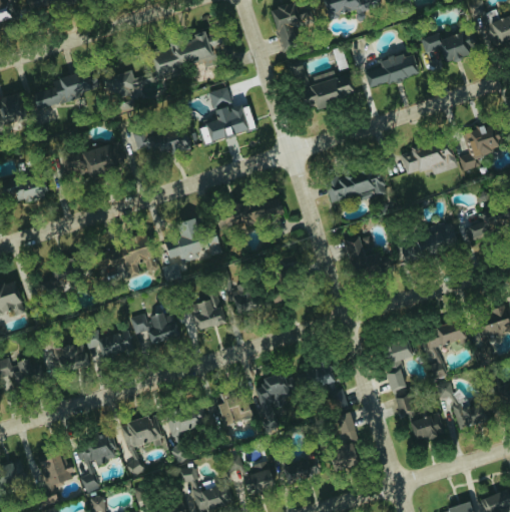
[(0,0),(0,21),(17,15),(12,0),(0,0)]
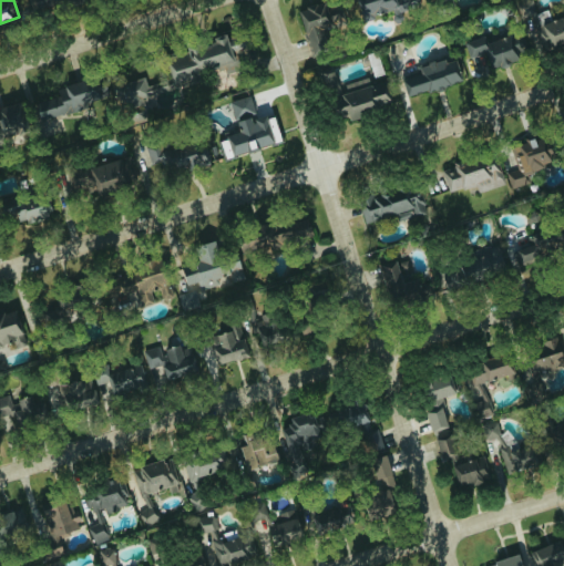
[(357,0),(367,20),(391,9),(395,18),(424,4),(422,0),(357,0)]
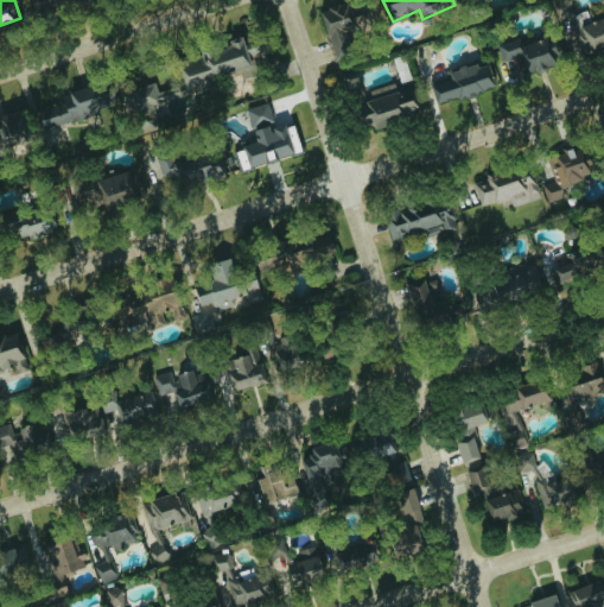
[(362,4),(347,7),(345,2),(320,8),(334,57),(355,51),(350,32),(368,27),(362,4)]
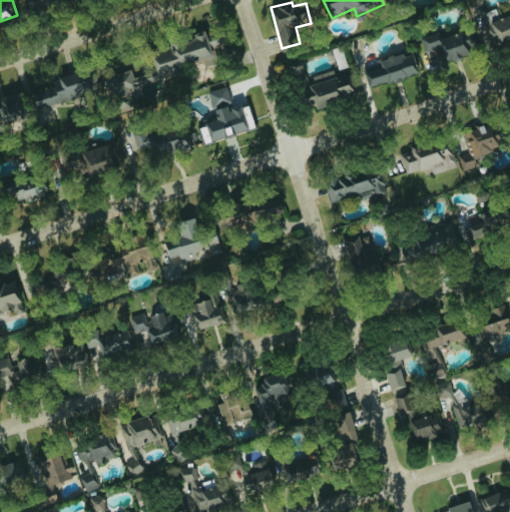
[(495,38),(486,42),(489,47),(509,37),(509,13),(488,23),(495,38)]
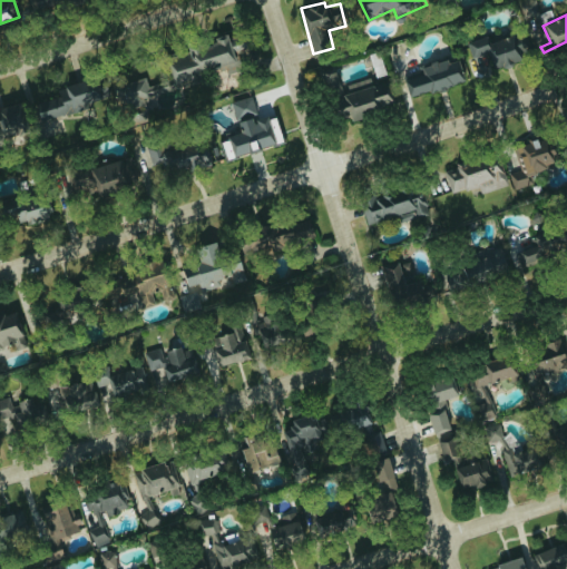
[(526,32),(492,42),(490,36),(469,41),(472,58),(490,52),(494,67),(533,57),(526,32)]
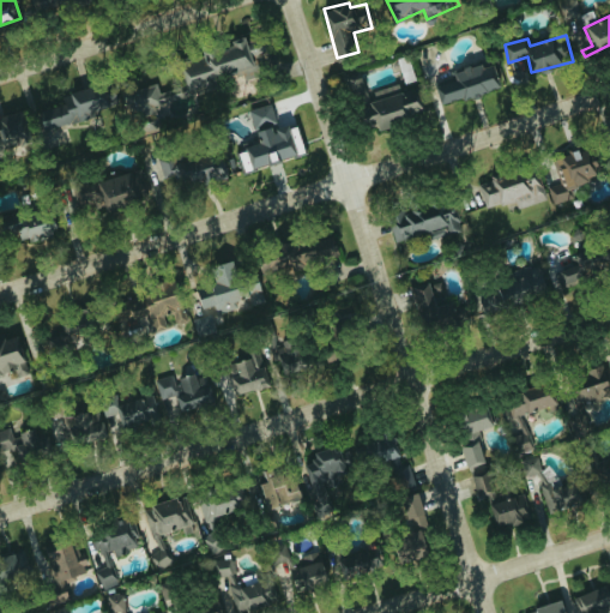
[(260,68),(257,52),(251,53),(247,41),(181,59),(189,88),(260,68)]
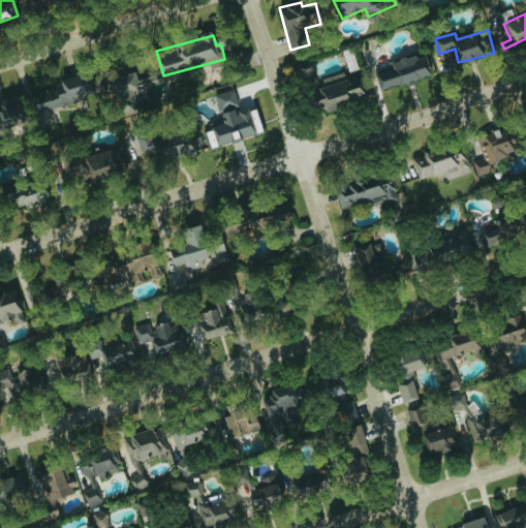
[(381,91),(432,73),(425,52),(392,63),(393,68),(376,74),(381,91)]
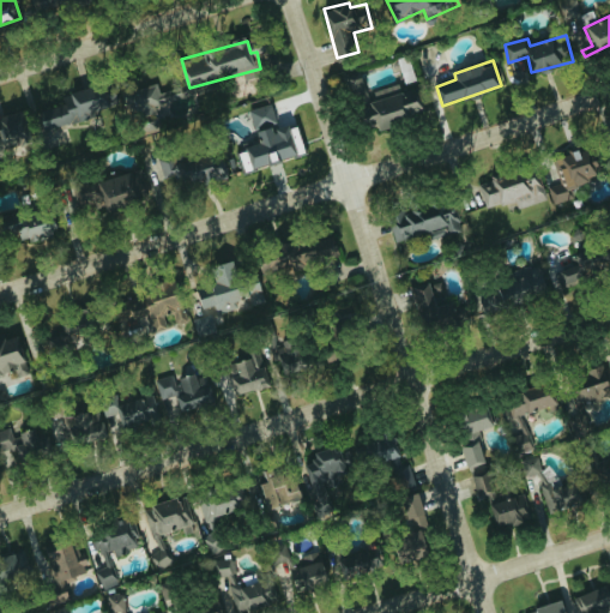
[(369,89),(361,73),(361,70),(355,71),(344,76),(345,77),(362,108),(363,113),(367,119),(368,125),(379,124),(381,130),(388,128),(415,114),(427,112),(422,101),(420,88),(400,91),(399,84),(369,89)]
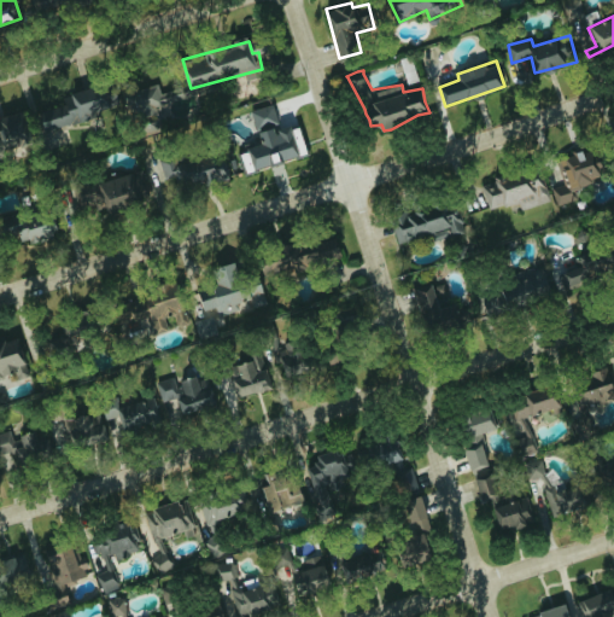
[(70,93),(74,104),(34,115),(39,132),(120,109),(112,81),(70,93)]
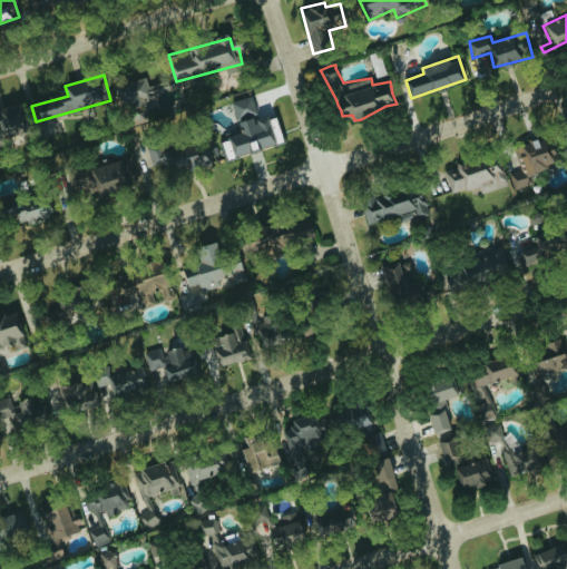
[(130,126),(150,119),(144,96),(152,94),(147,77),(118,86),(130,126)]
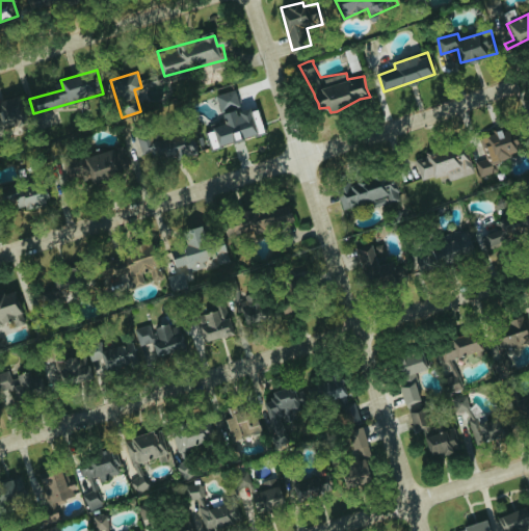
[(0,100),(0,127),(25,124),(21,97),(0,100)]
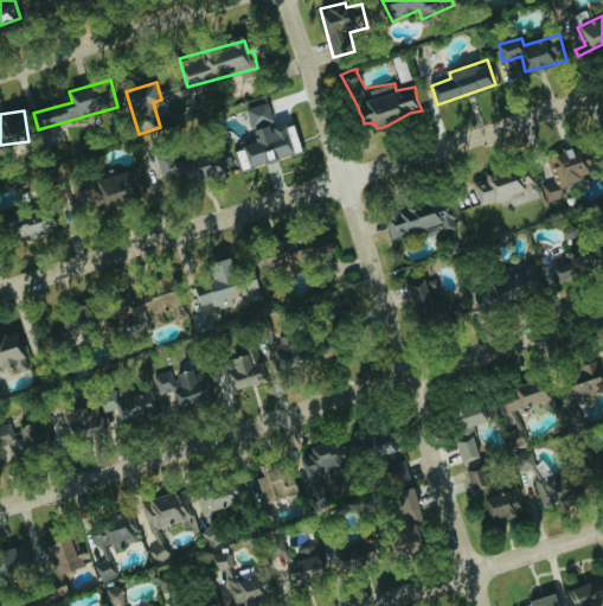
[(547,201),(565,196),(563,183),(592,176),(585,150),(573,153),(572,150),(549,155),(555,180),(544,184),(547,201)]
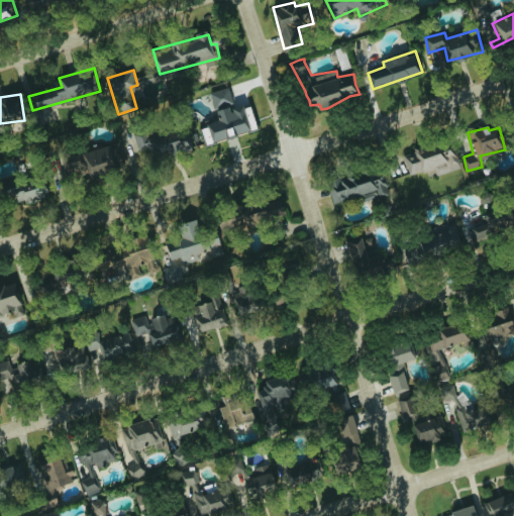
[(147,135),(150,157),(193,148),(190,128),(147,135)]
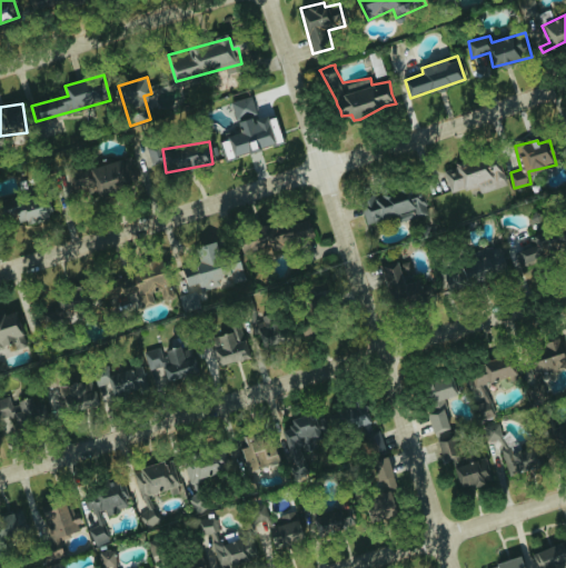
[(100,195),(140,181),(131,155),(69,175),(76,195),(98,187),(100,195)]
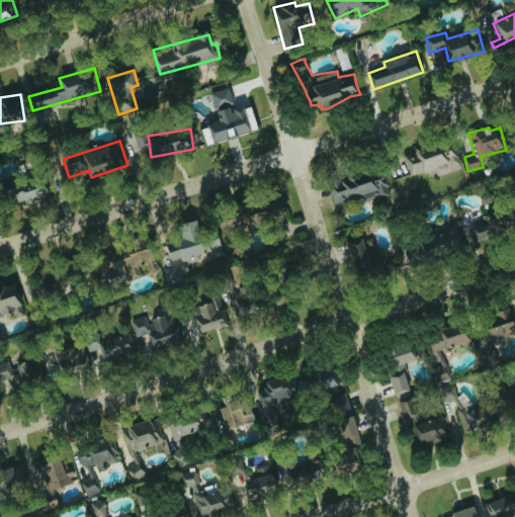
[(439,176),(462,167),(454,145),(438,150),(436,144),(404,155),(412,176),(436,167),(439,176)]
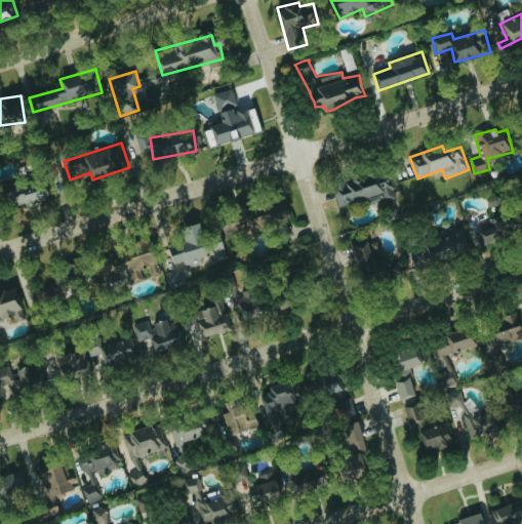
[(339,206),(368,198),(370,204),(395,197),(388,170),(333,186),(339,206)]
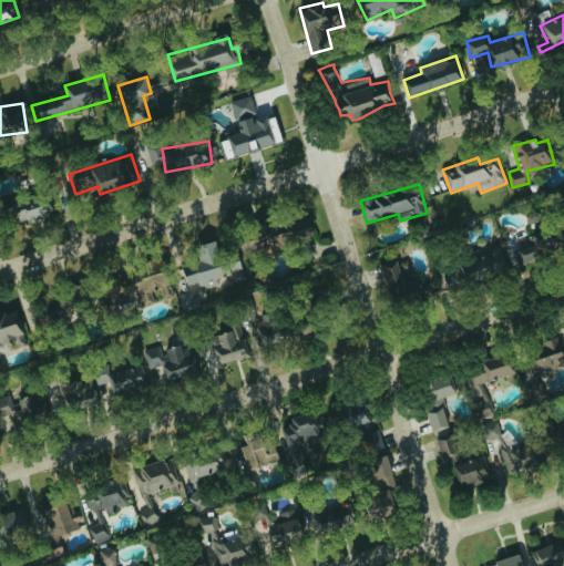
[(0,202),(0,211),(6,229),(48,215),(44,203),(32,207),(27,193),(0,202)]
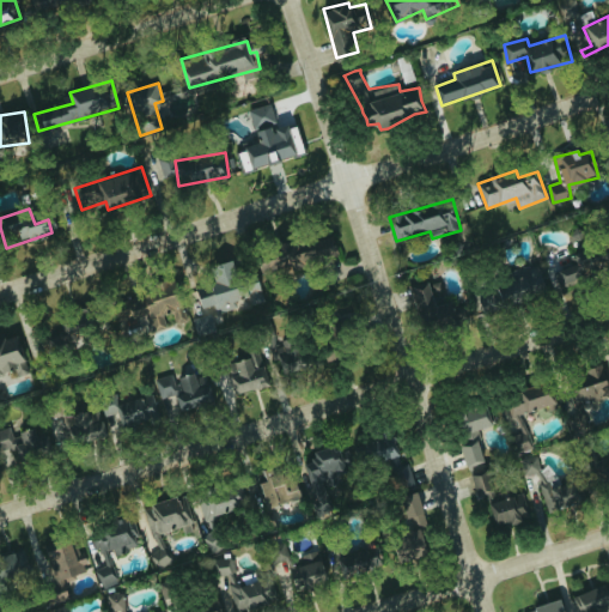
[(338,258),(335,236),(315,240),(318,261),(338,258)]
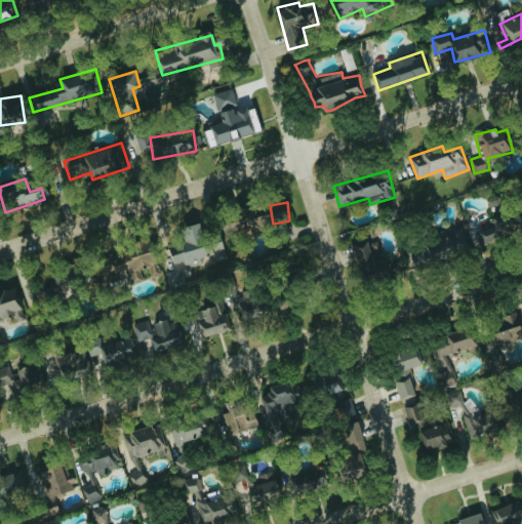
[(521,214),(520,209),(490,216),(492,227),(477,231),(479,242),(521,232),(521,214)]
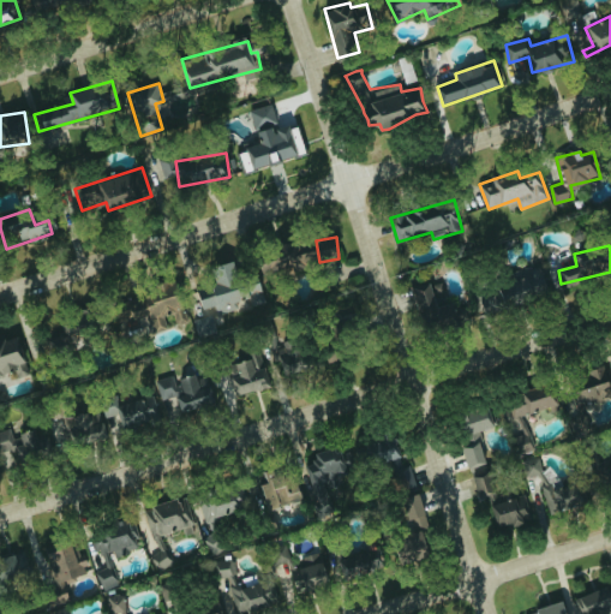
[(265,303),(258,270),(238,275),(234,261),(213,266),(216,285),(198,288),(204,313),(216,309),(217,315),(237,310),(235,300),(251,297),(252,305),(265,303)]
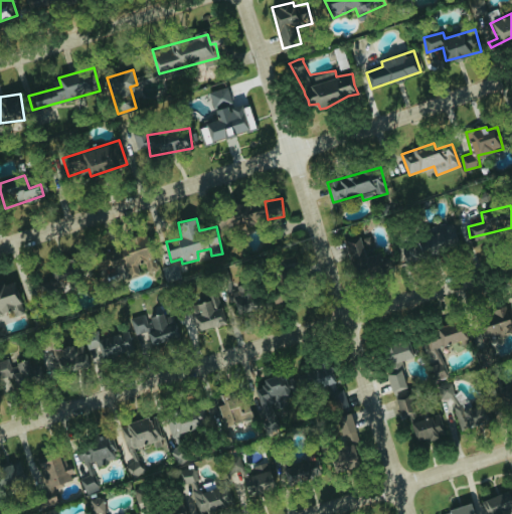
[(428,226),(431,237),(401,244),(405,263),(451,251),(449,246),(460,244),(454,220),(428,226)]
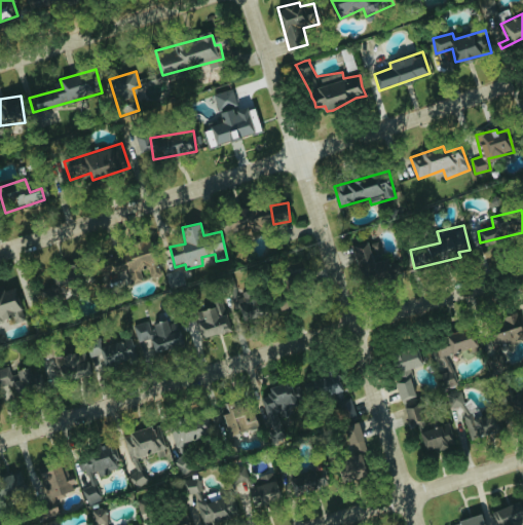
[(110,282),(148,269),(151,278),(161,275),(149,239),(125,247),(128,255),(104,263),(110,282)]
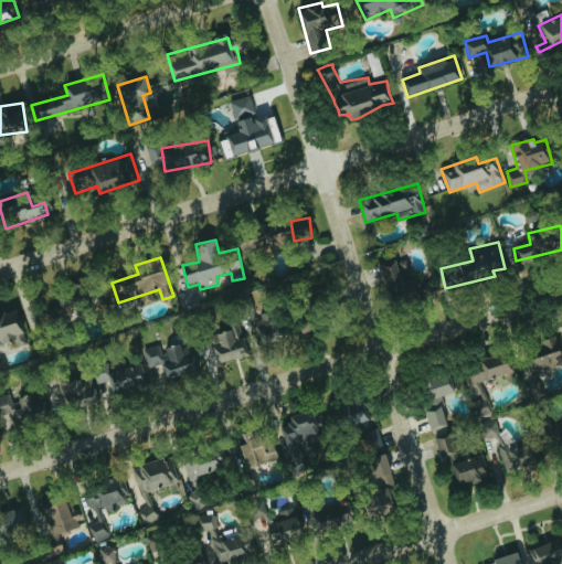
[(402,282),(395,258),(379,264),(391,305),(426,294),(421,276),(402,282)]
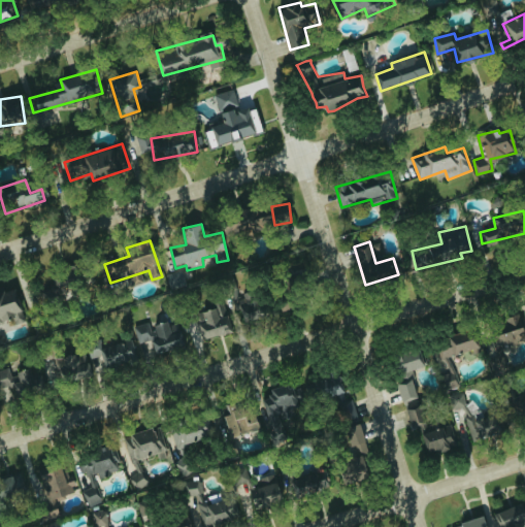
[(55,296),(81,282),(72,265),(53,275),(56,283),(51,287),(55,296)]
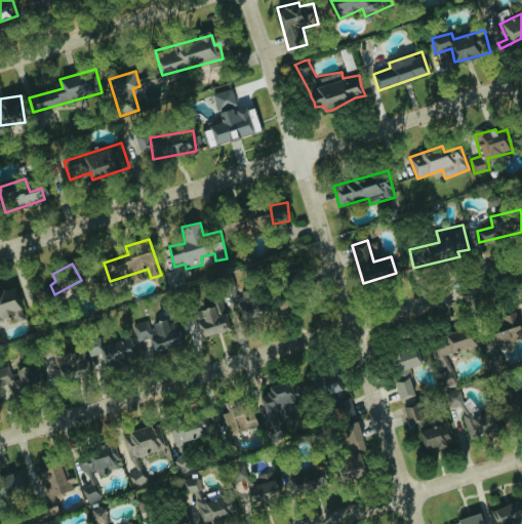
[(171,288),(187,283),(182,268),(166,272),(171,288)]
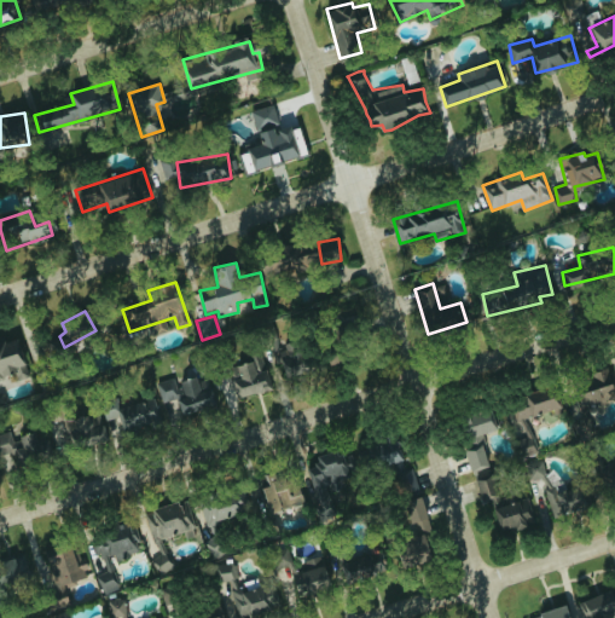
[(284,376),(309,368),(301,339),(283,344),(282,338),(271,341),(272,348),(276,348),(284,376)]
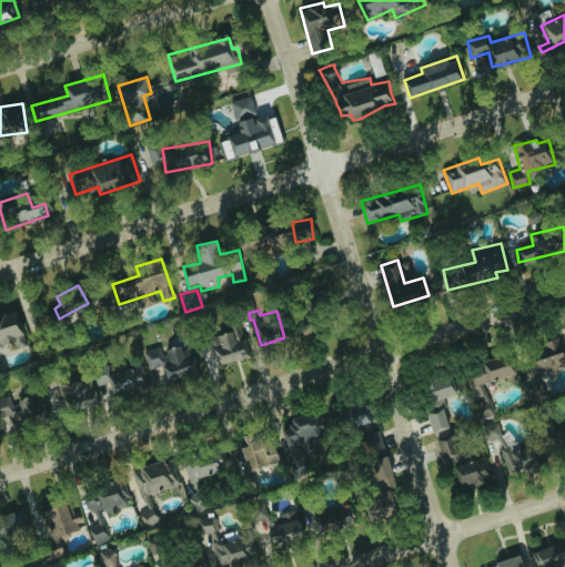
[(0,345),(17,343),(17,347),(27,346),(20,311),(0,314),(0,345)]
